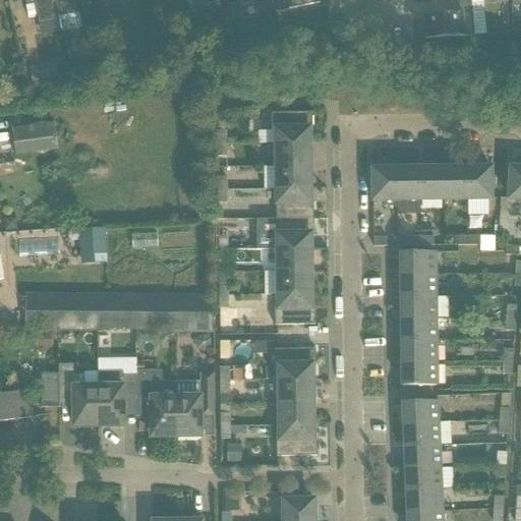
[(54,0),(33,0),(34,2),(38,22),(58,18),(54,0)]
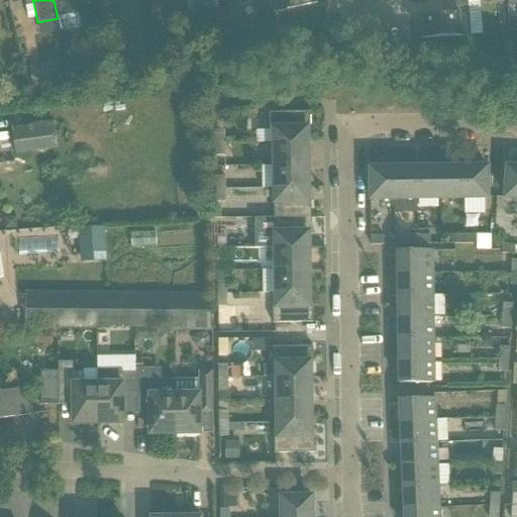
[(54,0),(58,18),(77,14),(74,0),(54,0)]
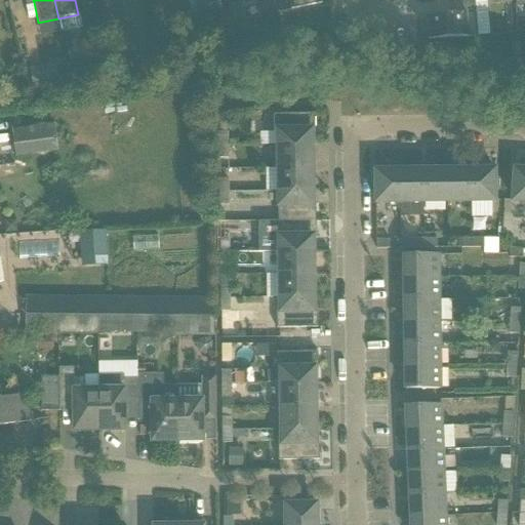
[(320,0),(273,0),(276,14),(322,5),(320,0)]
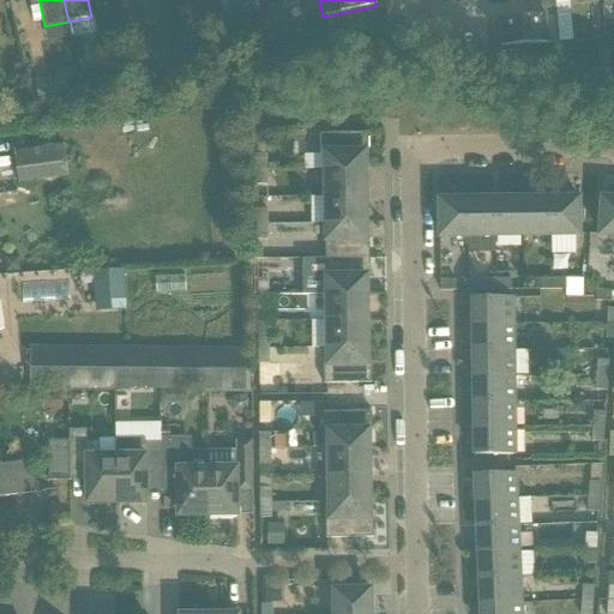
[(530,17),(499,19),(501,48),(559,43),(557,14),(555,14),(554,1),(543,2),(529,4),(530,17)]
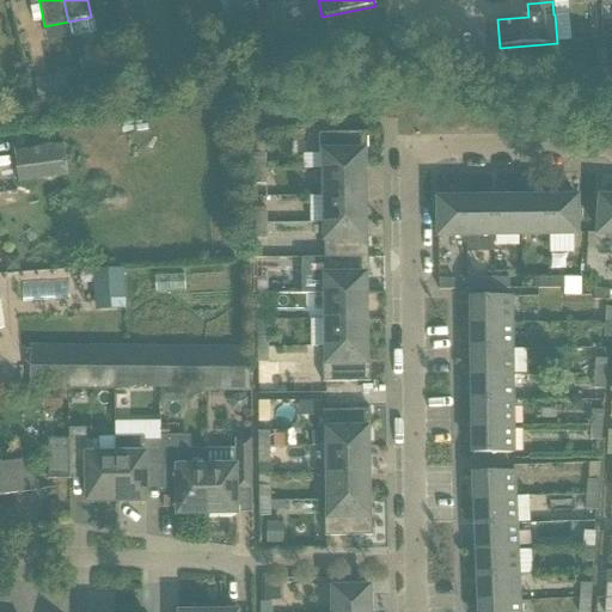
[(53,77),(34,80),(38,104),(84,96),(79,72),(53,77)]
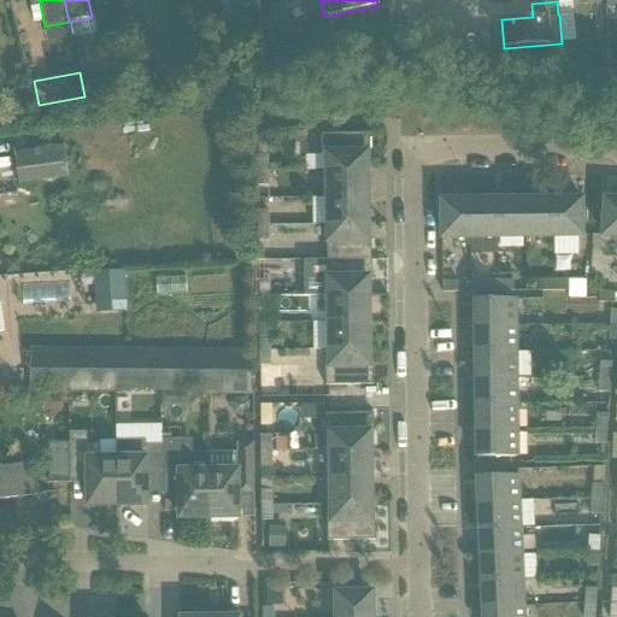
[(322,135),(322,157),(325,157),(325,166),(366,166),(366,156),(370,156),(370,135),(322,135)]
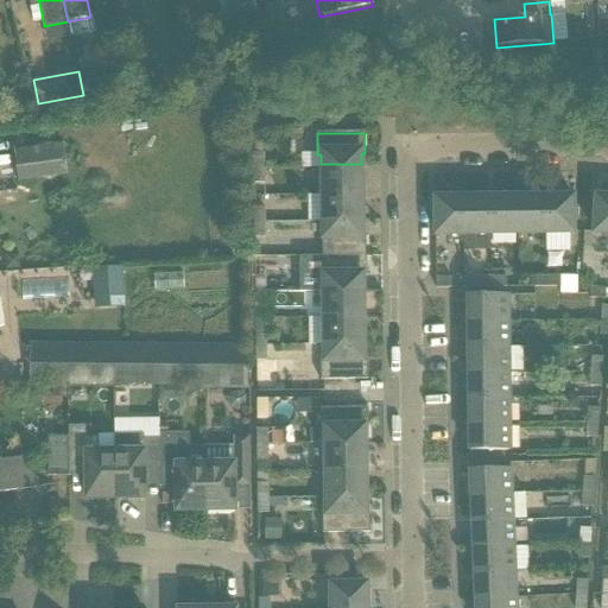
[(63,144),(13,151),(17,184),(67,177),(63,144)]
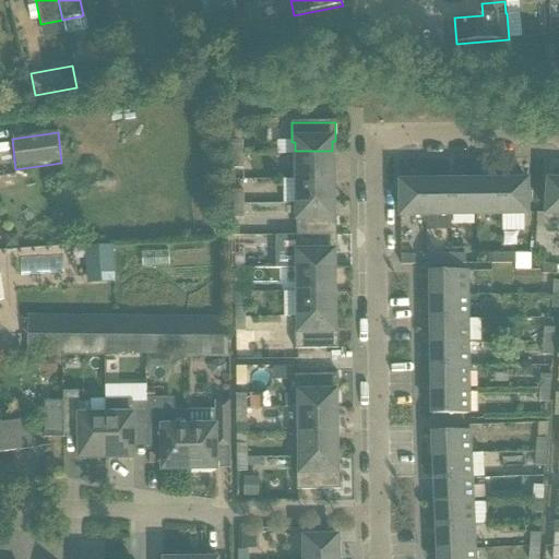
[(233,142),(233,157),(242,157),(242,142),(233,142)]
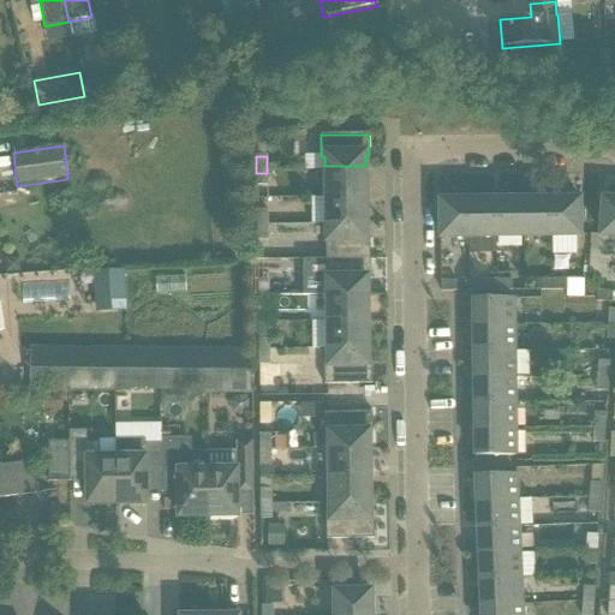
[(365,197),(365,166),(324,166),(324,197),(365,197)]
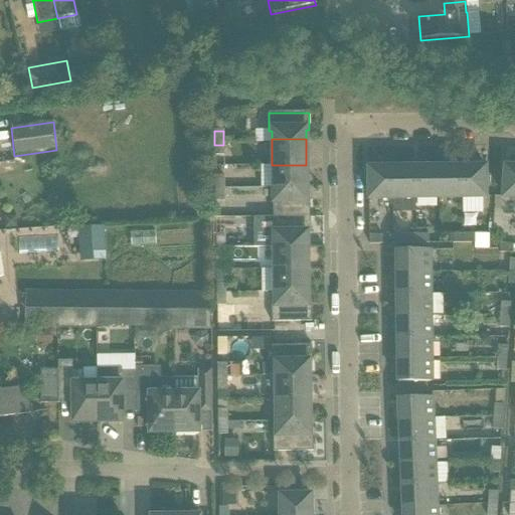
[(223,145),(214,145),(214,158),(223,158),(223,145)]
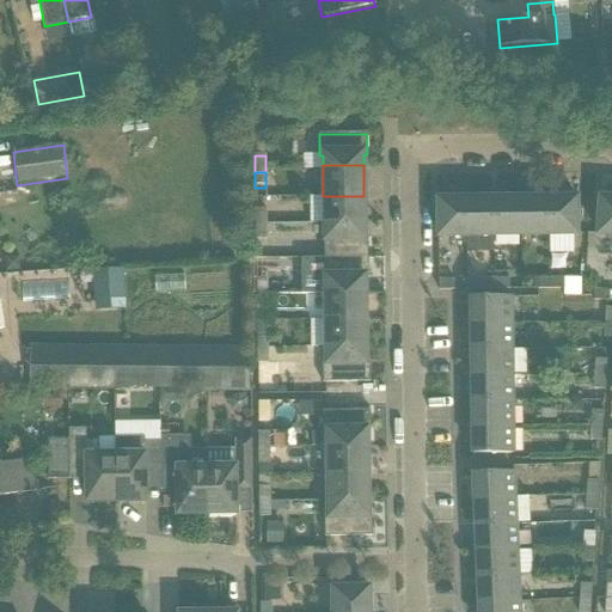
[(365,227),(363,196),(323,196),(324,227),(365,227)]
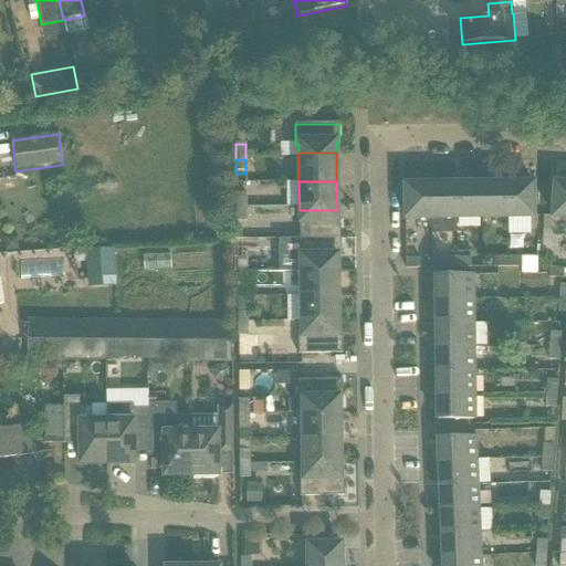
[(507,218),(507,184),(482,185),(482,218),(507,218)]
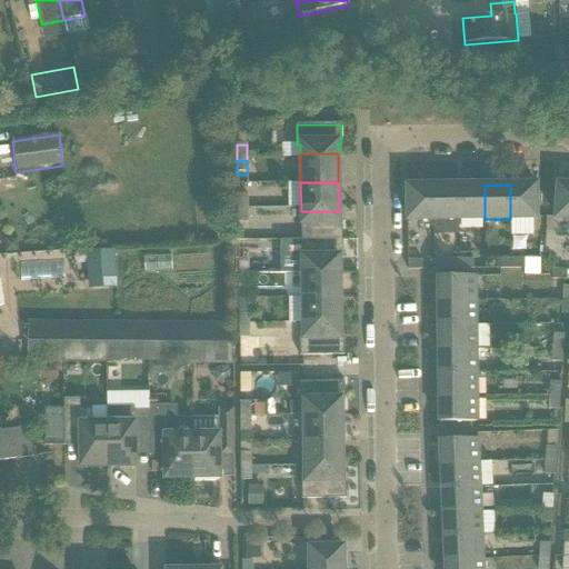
[(536,185),(510,185),(510,219),(510,237),(533,236),(533,218),(536,218),(536,185)]
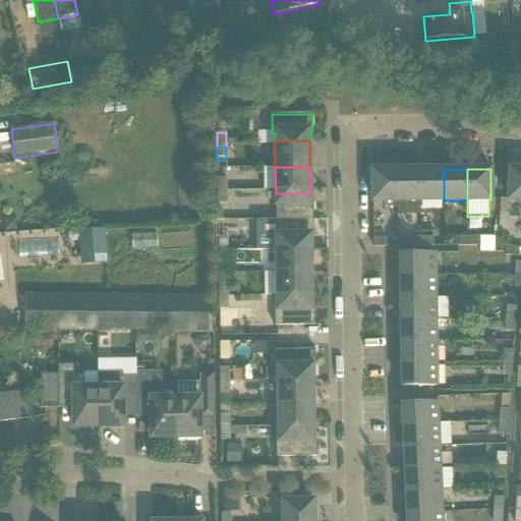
[(520,199),(520,169),(511,169),(509,199),(520,199)]
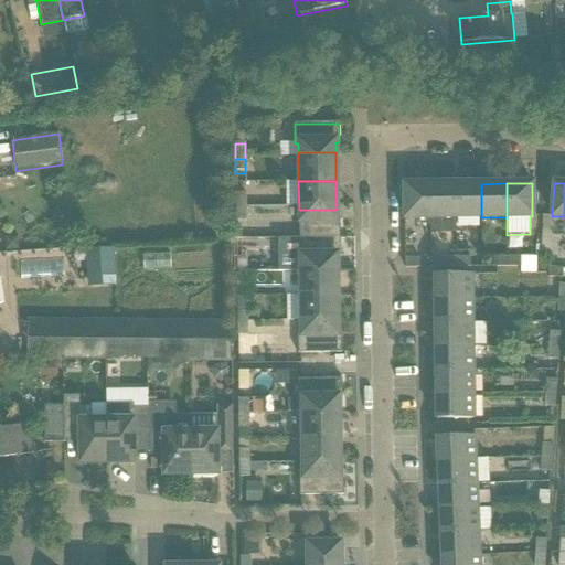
[(430,219),(429,184),(404,184),(405,219),(430,219)]
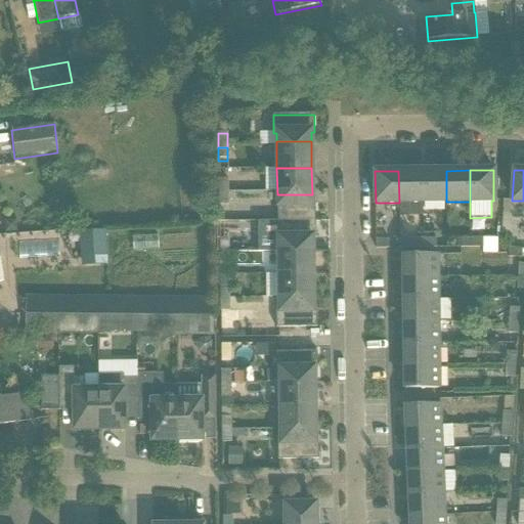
[(423,202),(422,171),(398,171),(399,203),(423,202)]
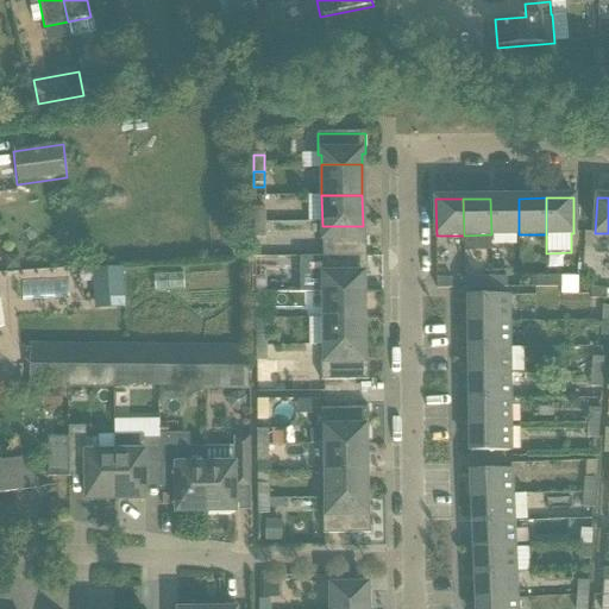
[(519,234),(519,199),(490,199),(491,234),(519,234)]
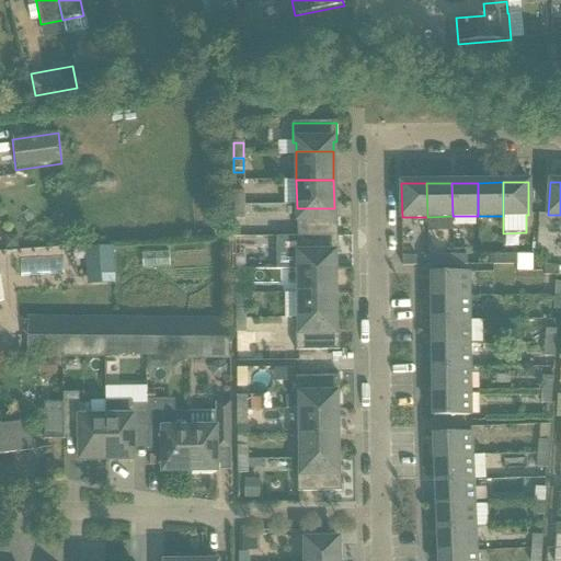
[(243,190),(233,190),(233,205),(243,205),(243,190)]
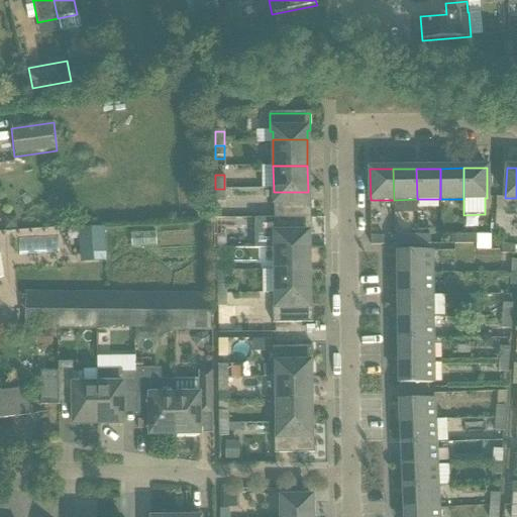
[(224,189),(215,189),(215,203),(224,203),(224,189)]
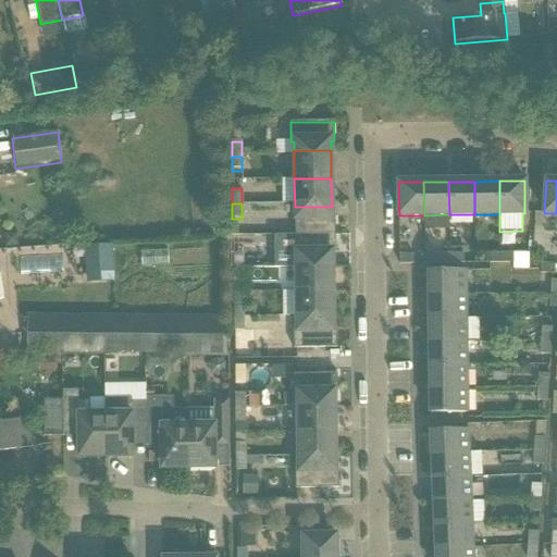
[(332,217),(332,207),(295,207),(295,235),(335,235),(335,217),(332,217)]
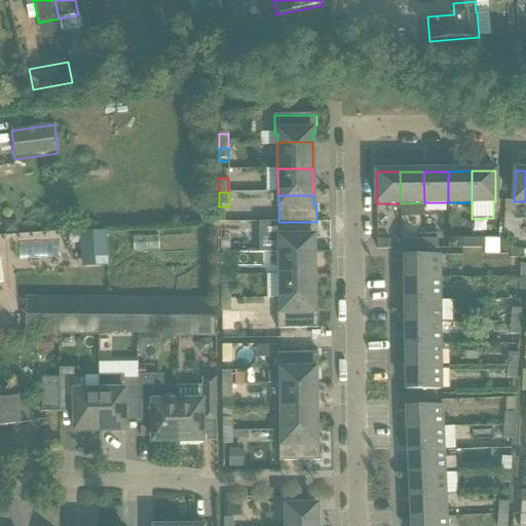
[(316,239),(316,222),(278,222),(278,249),(313,249),(313,239),(316,239)]
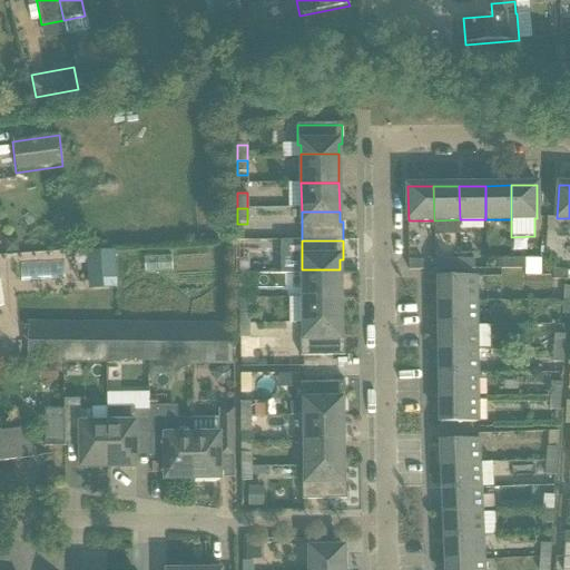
[(114,266),(112,249),(91,251),(92,267),(114,266)]
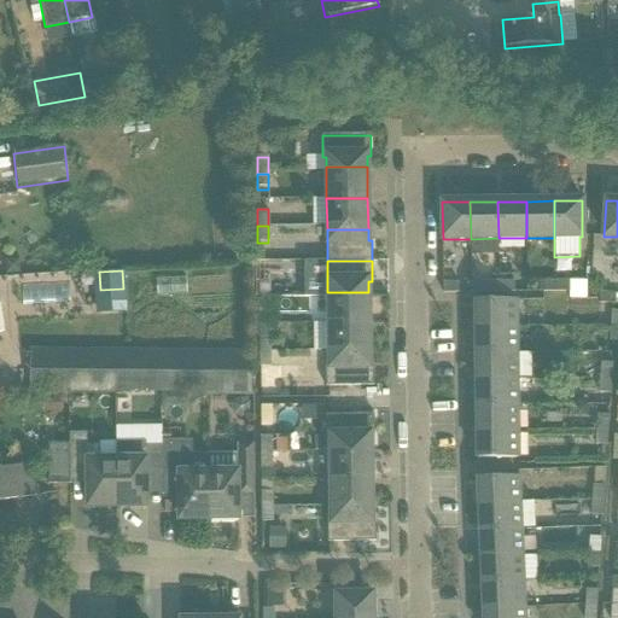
[(258,283),(258,297),(269,297),(269,281),(258,283)]
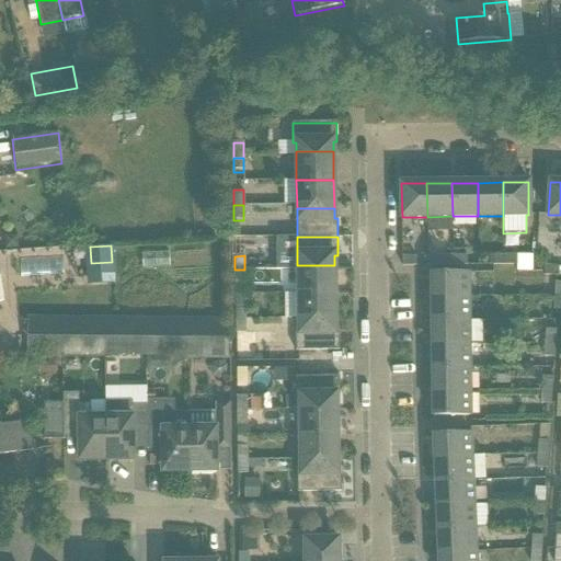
[(453,267),(453,255),(438,255),(438,267),(453,267)]
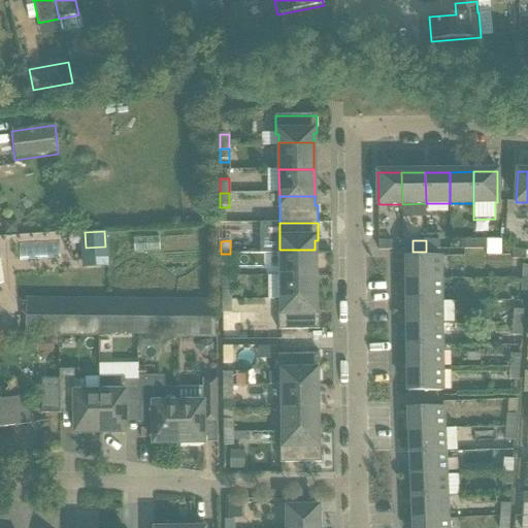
[(438,240),(426,240),(426,252),(438,252),(438,240)]
